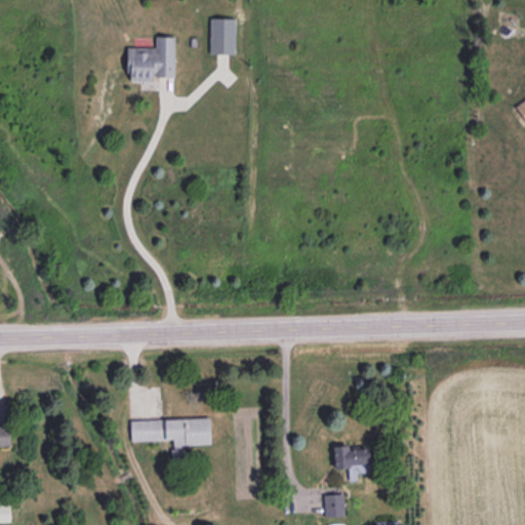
[(235,17),(210,17),(209,53),(235,53),(235,17)]
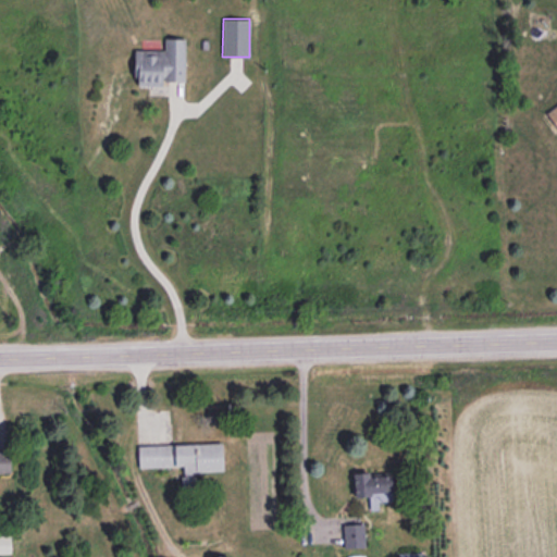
[(185,38),(164,38),(164,50),(135,49),(135,86),(162,86),(162,81),(185,82),(185,38)]
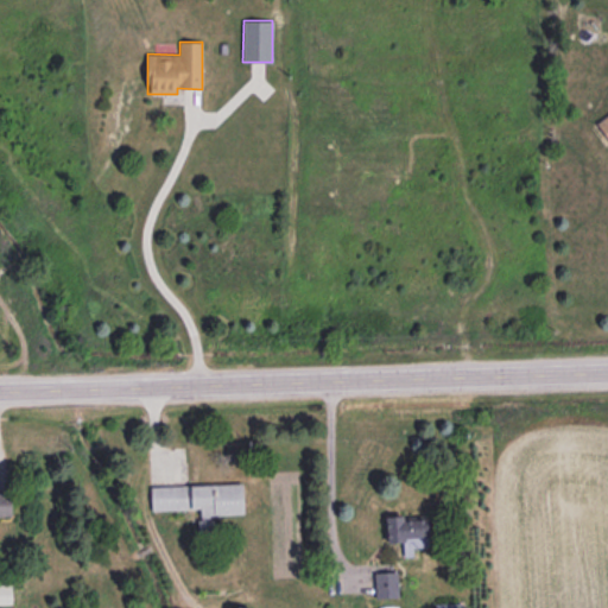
[(607,113),(596,122),(607,139),(607,113)]
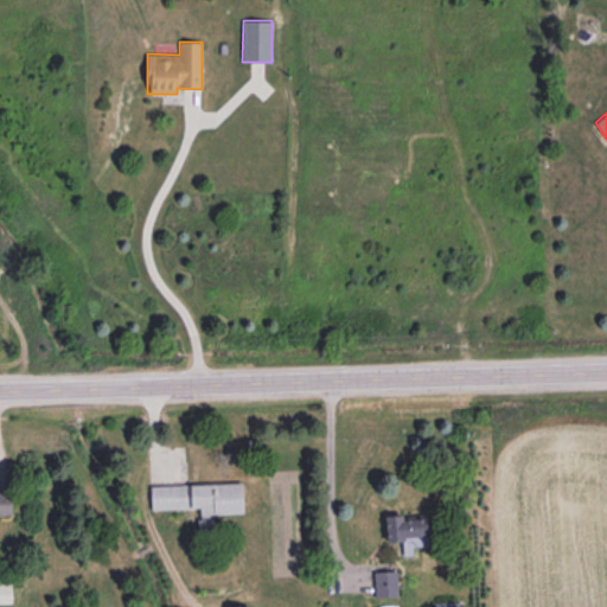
[(151,510),(199,509),(200,515),(243,513),(242,483),(151,485),(151,510)]
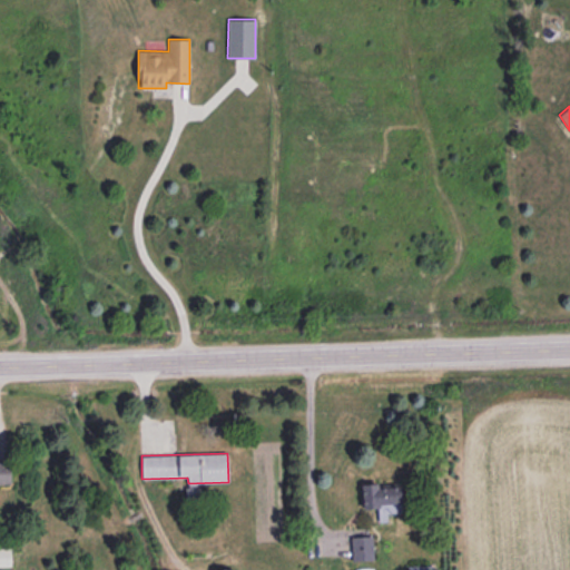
[(0,483),(10,483),(10,462),(0,461),(0,483)]
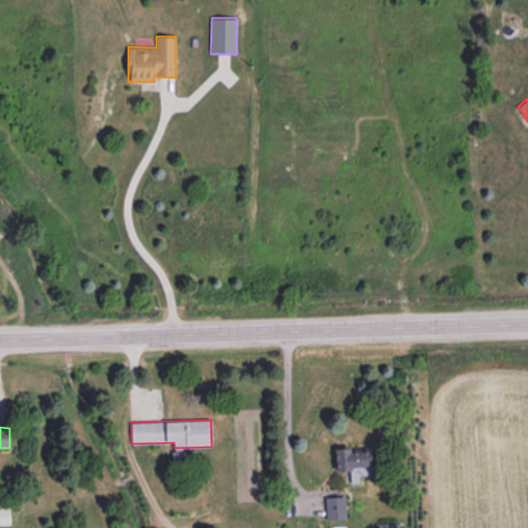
[(335,448),(336,471),(350,471),(351,484),(359,483),(359,475),(371,474),(370,451),(350,452),(350,448),(335,448)]
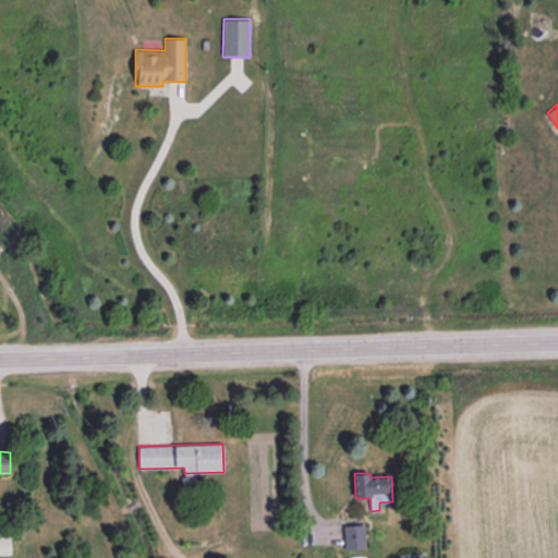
[(344,549),(365,548),(364,524),(343,525),(344,549)]
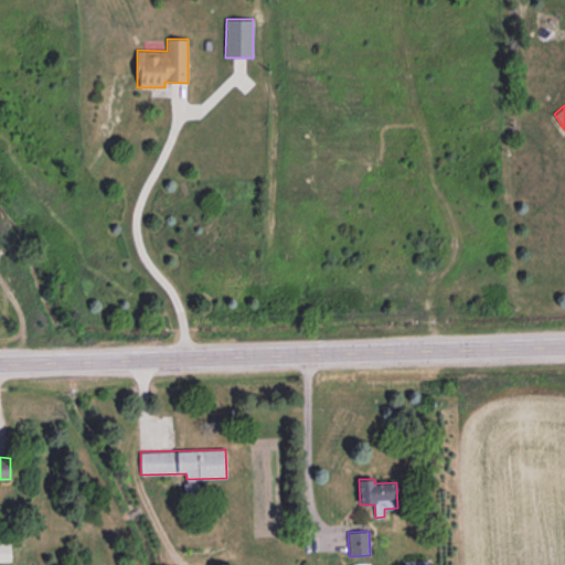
[(11,543),(0,543),(0,561),(11,561),(11,543)]
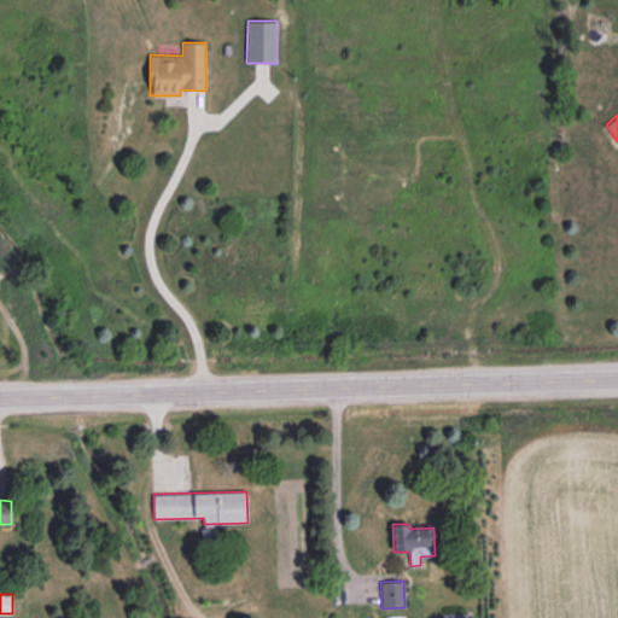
All buildings are outlined.
